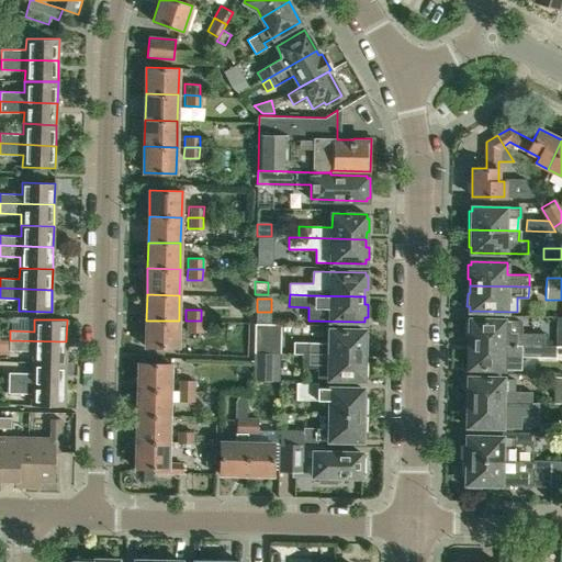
[(519,323),(504,322),(504,319),(470,319),(469,322),(467,322),(467,336),(469,337),(469,344),(543,346),(543,334),(519,334),(519,323)]
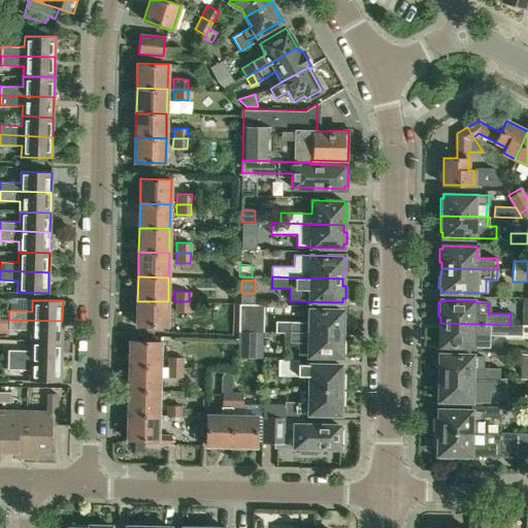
[(167,326),(168,301),(137,301),(137,325),(167,326)]
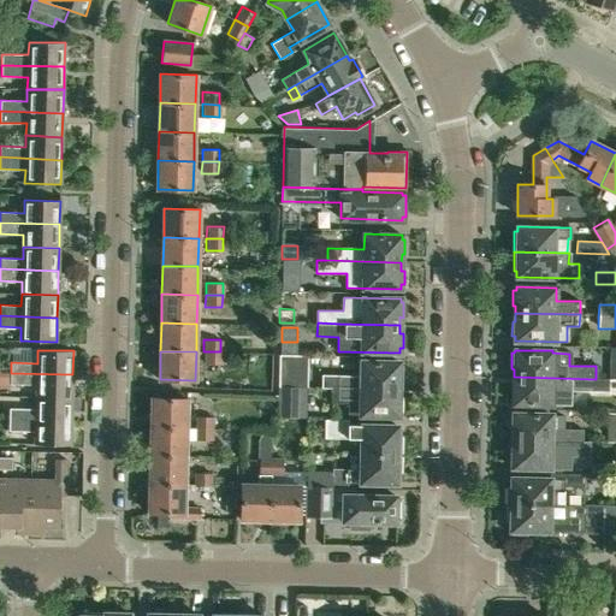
[(220,363),(220,351),(203,351),(203,363),(220,363)]
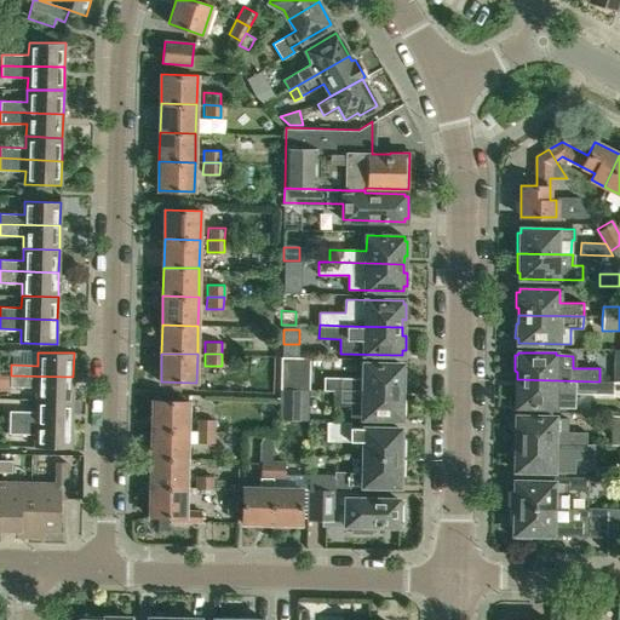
[(323,390),(340,390),(401,391),(401,383),(405,384),(405,368),(402,368),(402,365),(363,363),(363,378),(325,377),(323,390)]
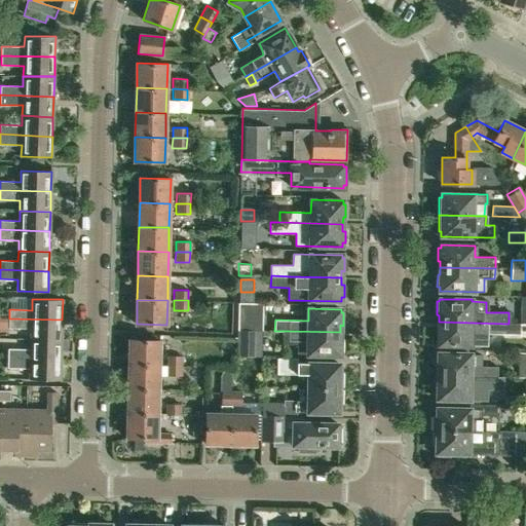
[(62,340),(62,320),(9,318),(8,328),(31,329),(31,339),(62,340)]
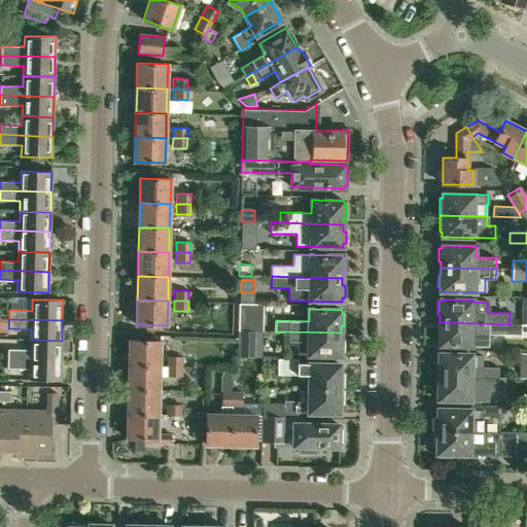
[(510,335),(510,324),(440,322),(440,328),(437,328),(436,343),(440,343),(440,346),(482,346),(482,334),(510,335)]
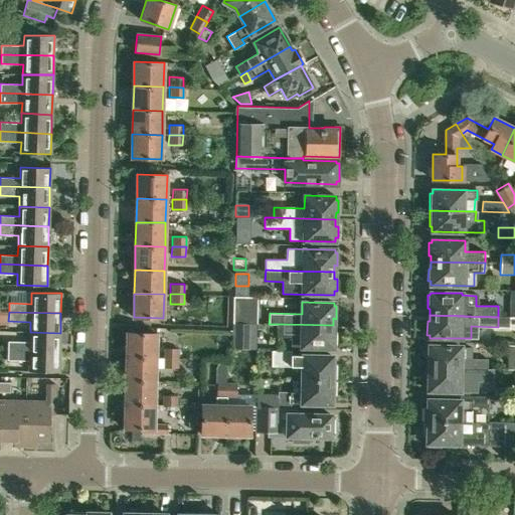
[(251,323),(247,323),(232,323),(232,349),(250,350),(251,323)]
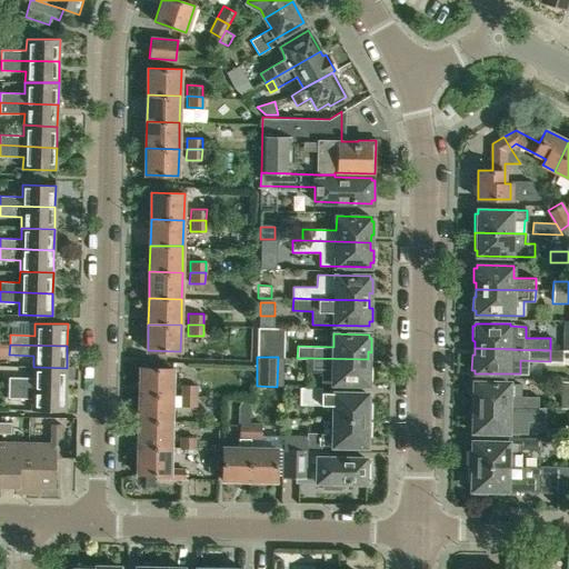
[(368,367),(368,359),(312,358),(312,370),(322,370),(322,383),(368,385),(368,380),(370,380),(371,367),(368,367)]
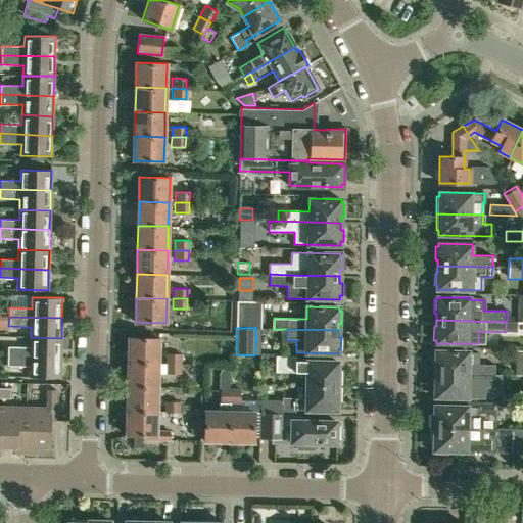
[(60,358),(61,338),(31,337),(31,347),(8,347),(8,357),(60,358)]
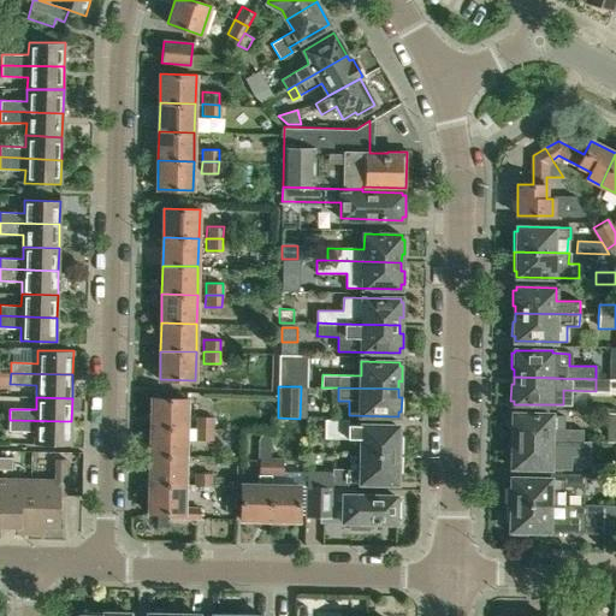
[(187,427),(187,398),(152,398),(152,427),(187,427)]
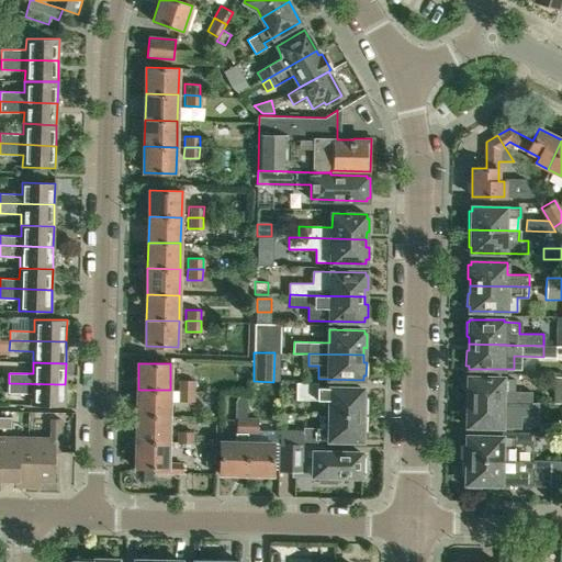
[(531,392),(524,392),(503,391),(503,378),(469,378),(468,381),(465,381),(465,394),(468,394),(468,402),(531,403),(531,392)]
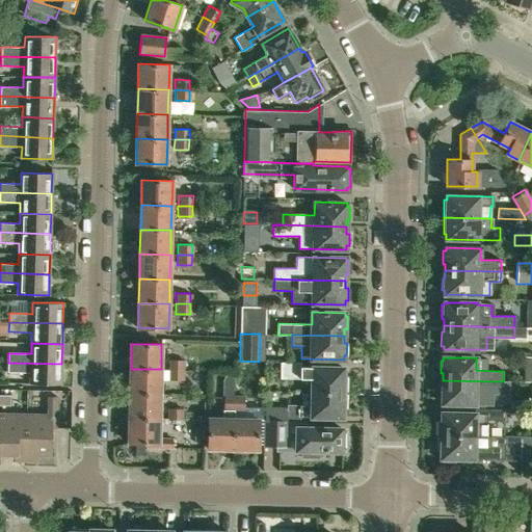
[(168,369),(183,370),(183,360),(168,358),(168,369)]
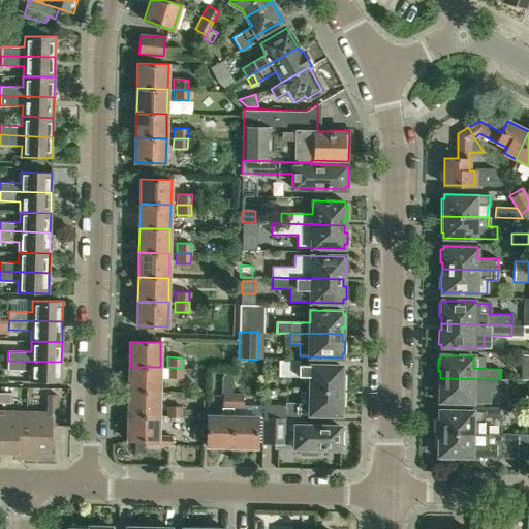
[(342,366),(300,365),(300,361),(279,360),(279,376),(310,376),(310,390),(344,391),(345,375),(341,375),(342,366)]
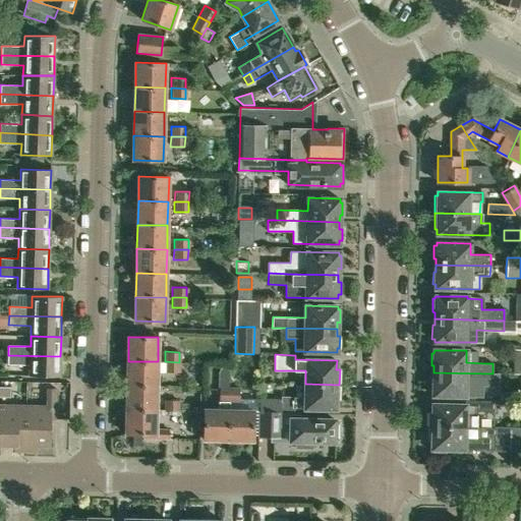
[(60,377),(60,356),(8,355),(7,364),(30,364),(30,375),(60,377)]
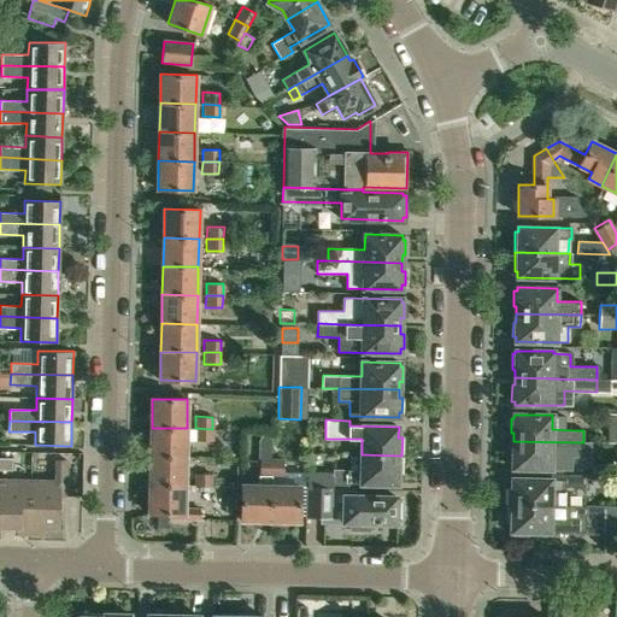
[(186,457),(187,428),(152,428),(151,456),(186,457)]
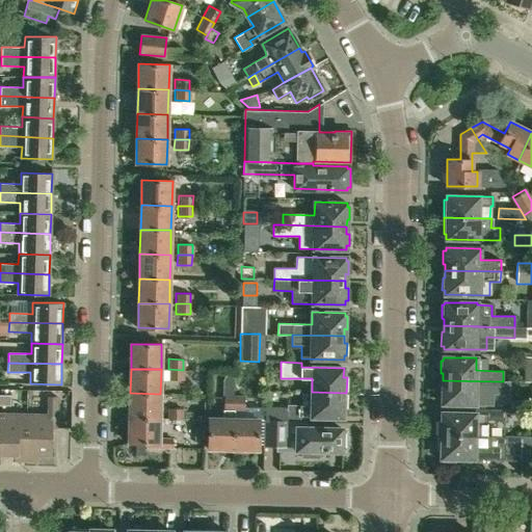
[(182,380),(183,370),(168,369),(167,379),(182,380)]
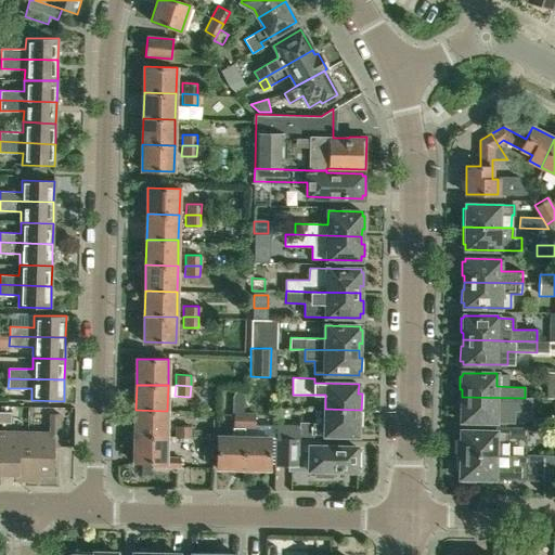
[(525,410),(525,398),(462,397),(462,403),(460,403),(459,417),(462,417),(462,421),(495,422),(495,409),(525,410)]
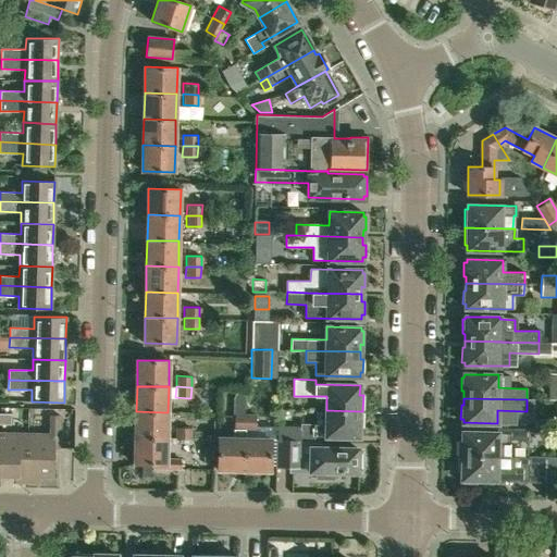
[(362,428),(362,411),(326,410),(326,424),(300,423),(300,426),(280,426),(279,441),(300,441),(313,441),(314,436),(358,437),(359,428),(362,428)]
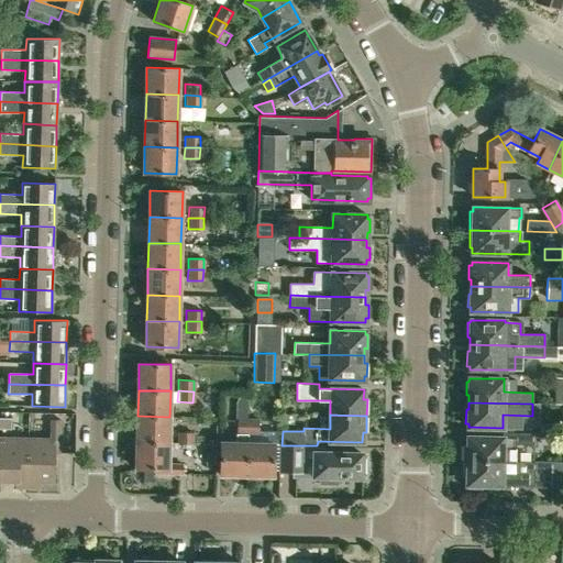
[(138,416),(136,442),(169,443),(169,417),(138,416)]
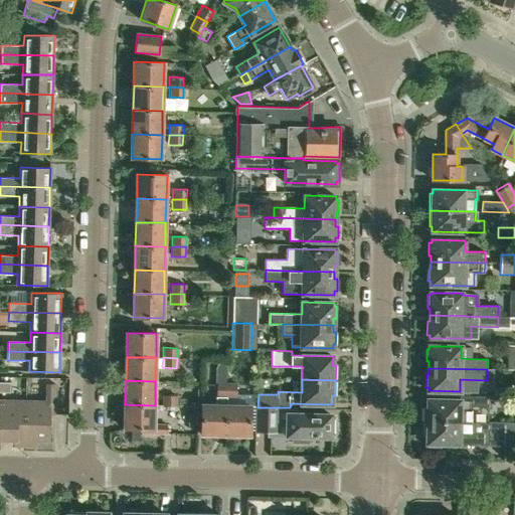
[(10,382),(1,382),(1,392),(10,392),(10,382)]
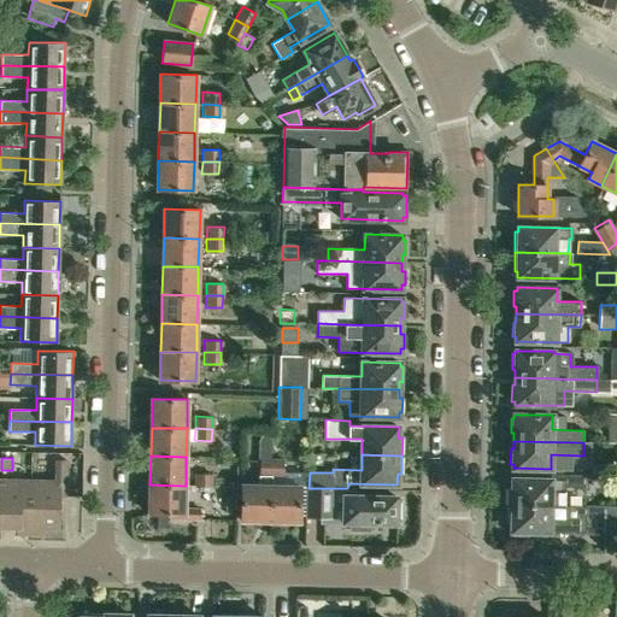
[(271,476),(272,460),(260,459),(259,476),(271,476)]
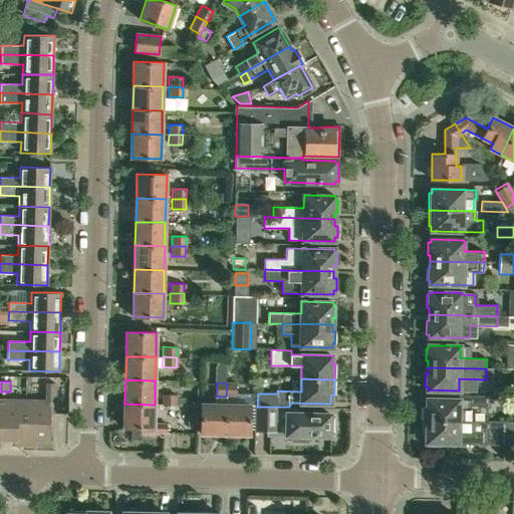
[(25,400),(25,445),(34,445),(34,440),(49,441),(50,414),(55,414),(55,383),(47,383),(46,401),(25,400)]
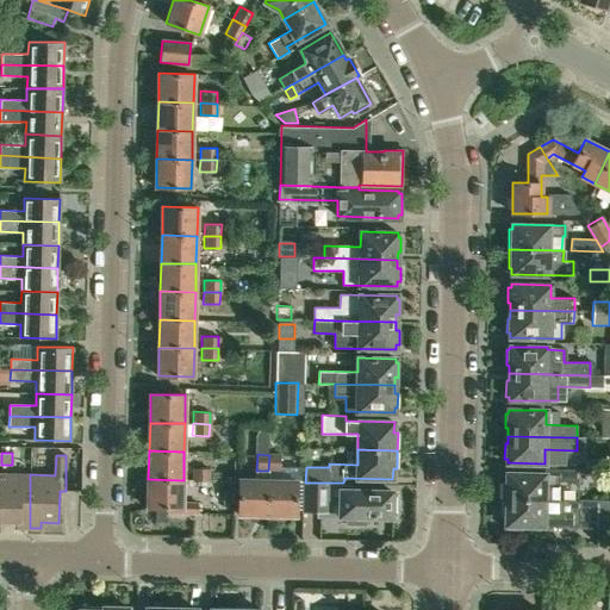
[(269,455),(268,471),(280,471),(281,455),(269,455)]
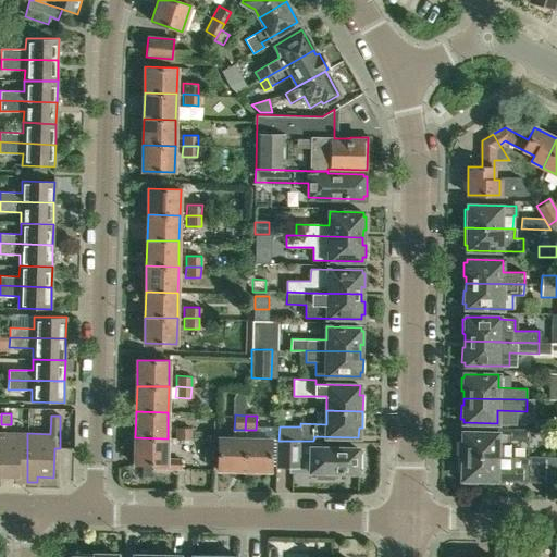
[(175,428),(174,438),(190,440),(190,429),(175,428)]
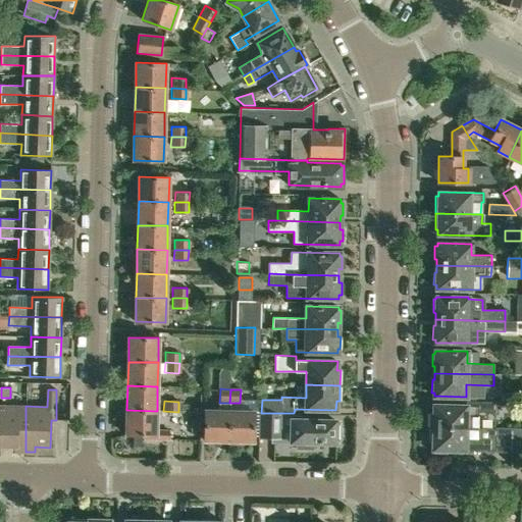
[(494,402),(479,401),(466,401),(466,406),(433,405),(433,413),(430,413),(429,427),(478,429),(478,416),(478,412),(482,412),(482,413),(494,413),(494,402)]
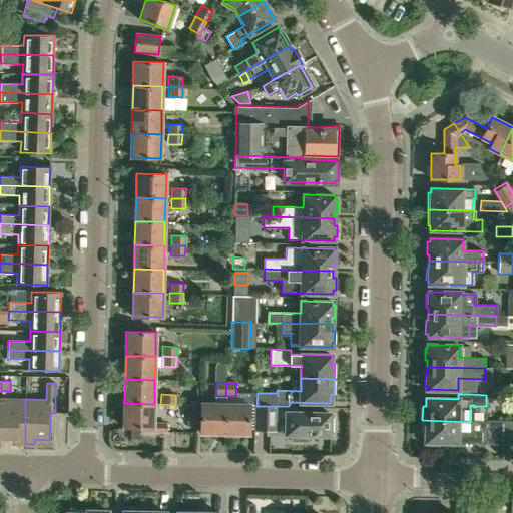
[(225,404),(225,397),(215,396),(215,404),(201,404),(200,433),(225,433),(225,404)]
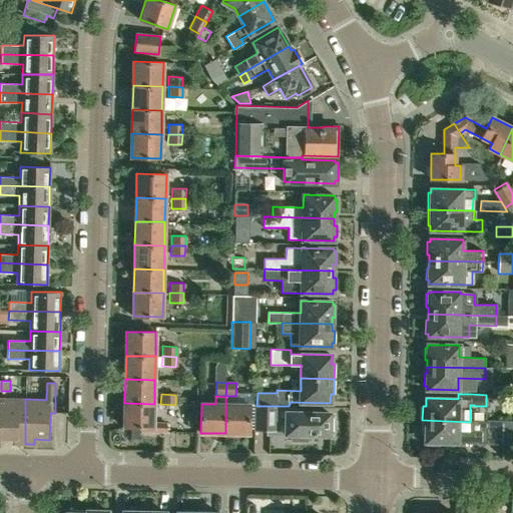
[(25,399),(10,399),(1,399),(1,438),(15,439),(15,444),(25,444),(25,399)]
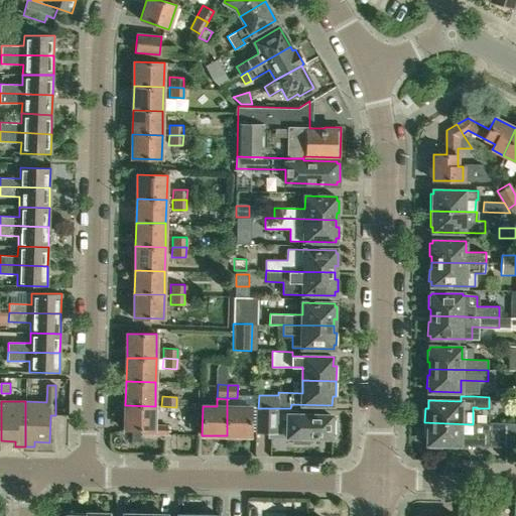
[(154,425),(155,406),(125,405),(125,429),(143,430),(143,434),(167,434),(167,425),(154,425)]
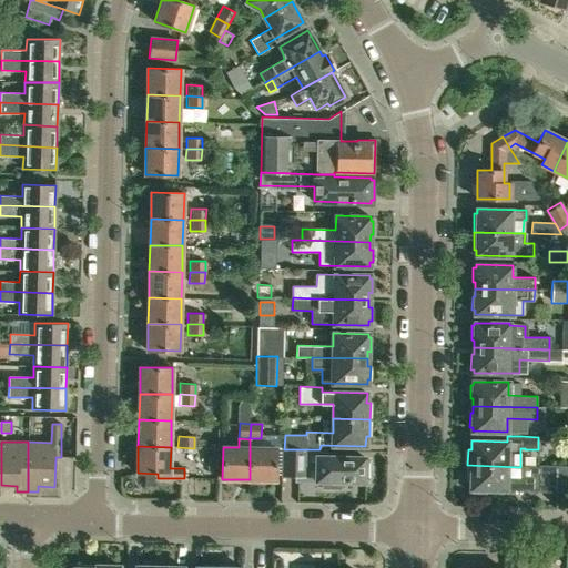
[(250,447),(250,479),(276,480),(276,448),(250,447)]
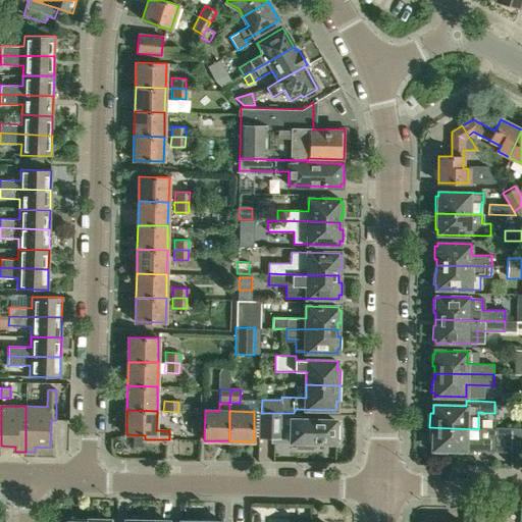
[(294,413),(281,413),(261,413),(261,437),(282,437),(282,429),(303,429),(303,442),(335,444),(335,438),(338,438),(338,425),(335,425),(335,420),(307,420),(307,416),(297,416),(297,413),(294,413)]
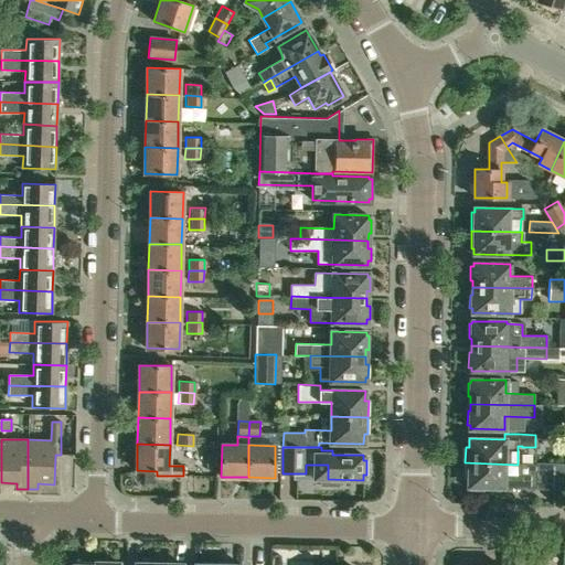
[(555,466),(518,465),(465,462),(465,478),(469,478),(468,490),(483,491),(484,487),(522,488),(522,489),(555,490),(555,466)]
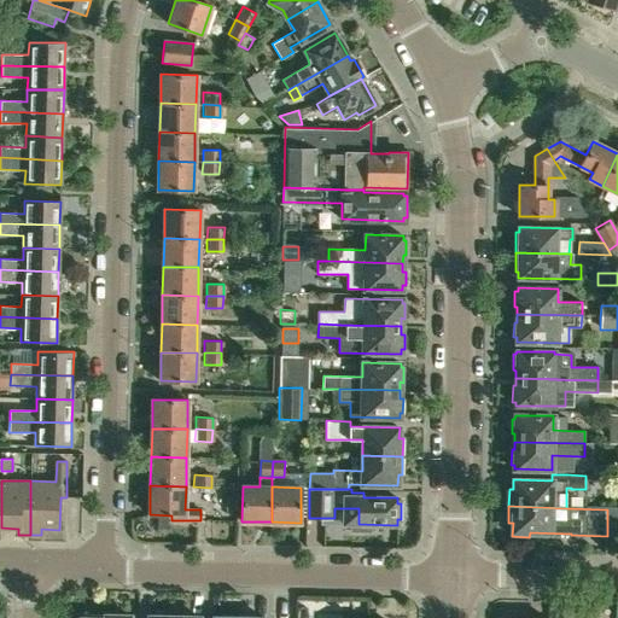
[(617,508),(607,509),(607,536),(617,535),(617,508)]
